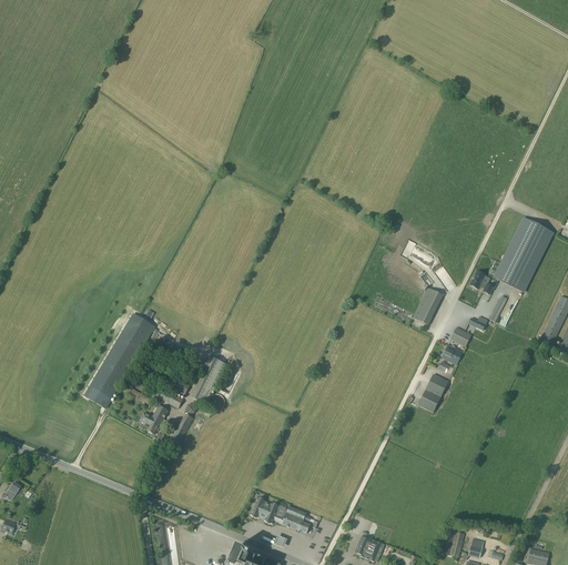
[(523,290),(553,231),(524,217),(494,275),(523,290)]
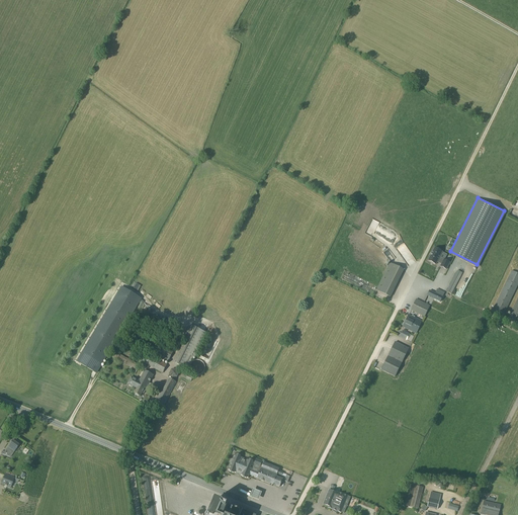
[(506,215),(517,220),(517,201),(512,199),(506,215)]
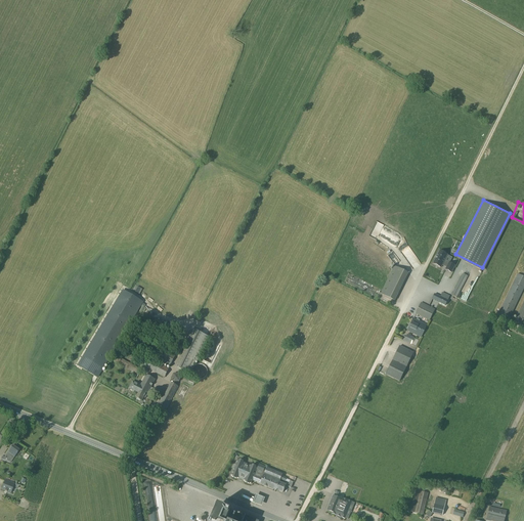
[(369,233),(376,235),(380,222),(374,220),(369,233)]
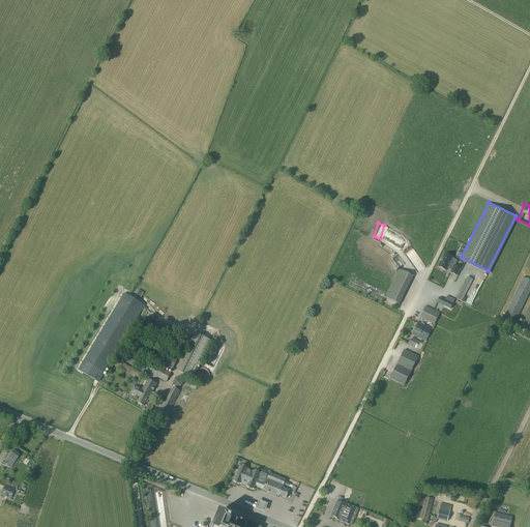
[(448,262),(452,255),(444,251),(438,264),(445,268),(447,265),(451,268),(450,270),(457,273),(460,266),(453,263),(453,264),(448,262)]
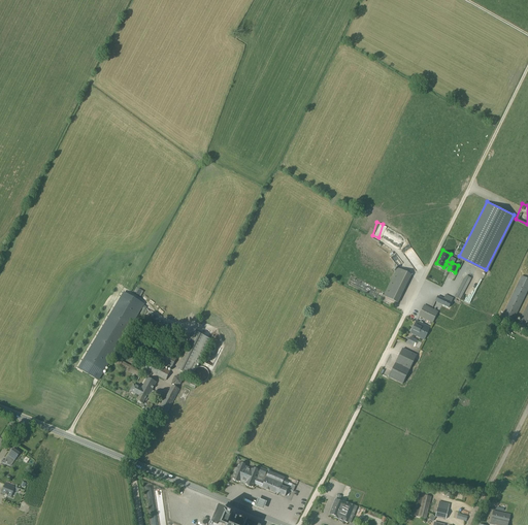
[(397,266),(384,294),(397,301),(411,273),(397,266)]
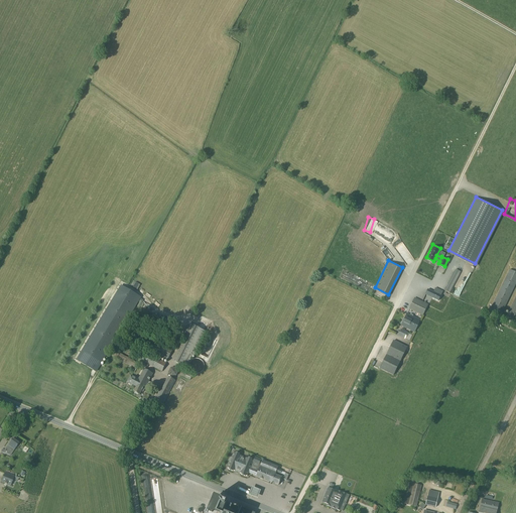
[(420,276),(419,277),(426,280),(432,266),(421,261),(415,275),(420,276)]
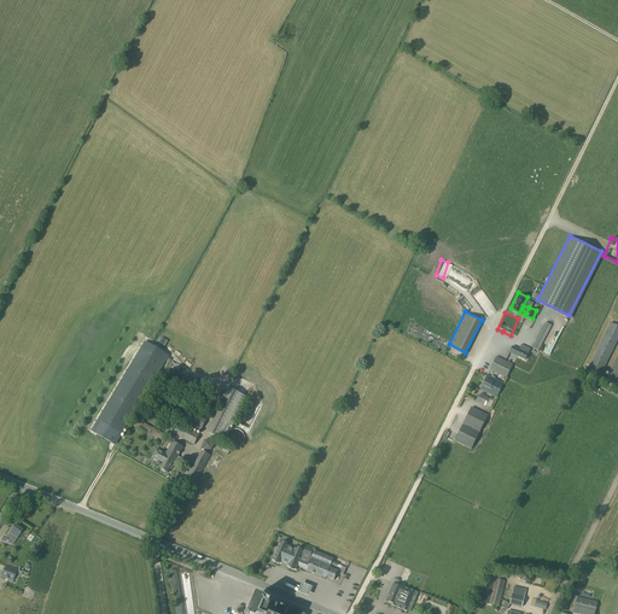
[(547,320),(532,346),(538,349),(552,323),(547,320)]
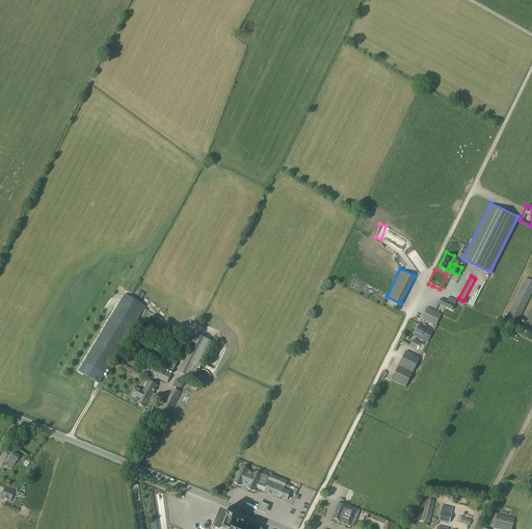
[(531,279),(525,275),(504,318),(514,323),(531,287),(531,279)]
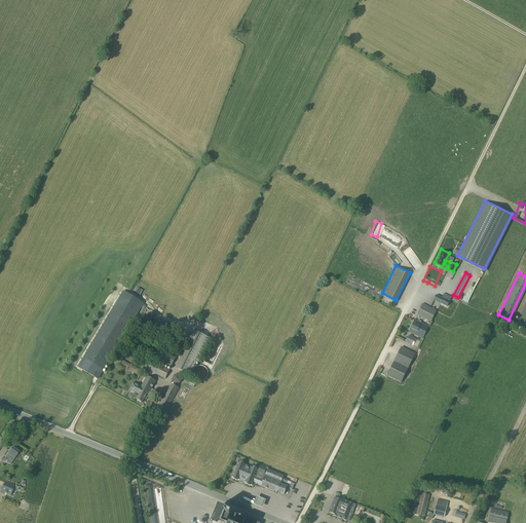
[(369,290),(371,284),(358,279),(355,285),(369,290)]
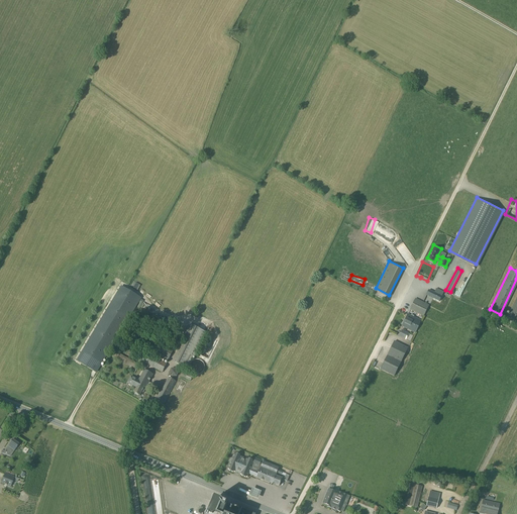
[(77,358),(96,370),(140,295),(121,284),(77,358)]
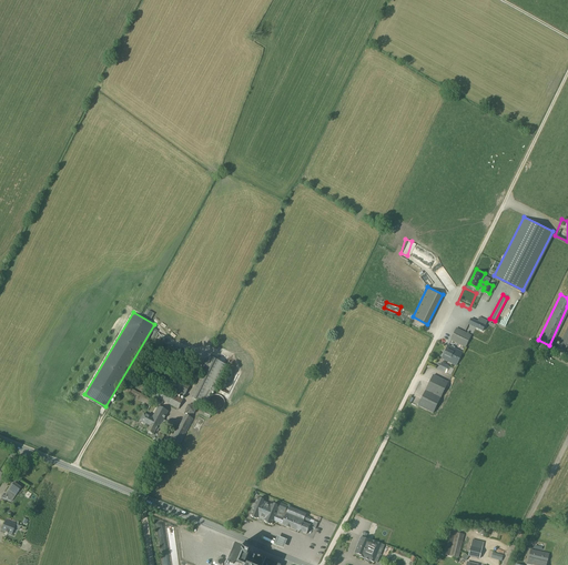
[(483,329),(485,323),(472,316),(469,322),(483,329)]
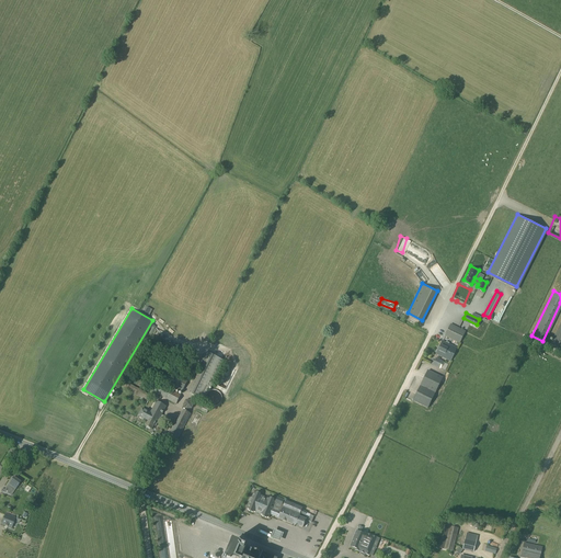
[(560,317),(549,342),(560,348),(560,317)]
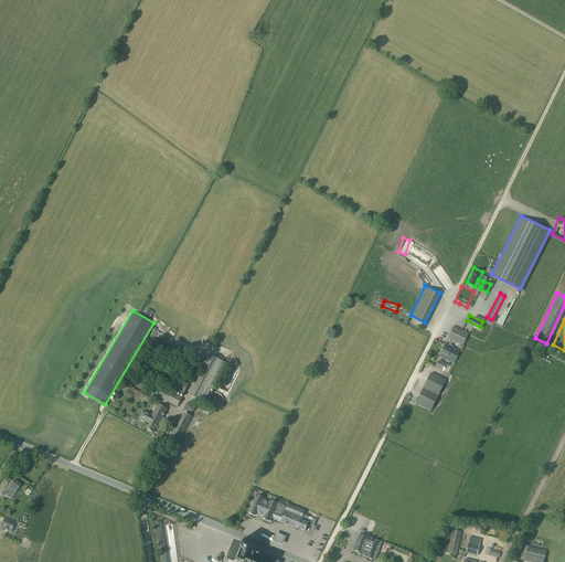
[(454,325),(448,336),(464,343),(469,331),(454,325)]
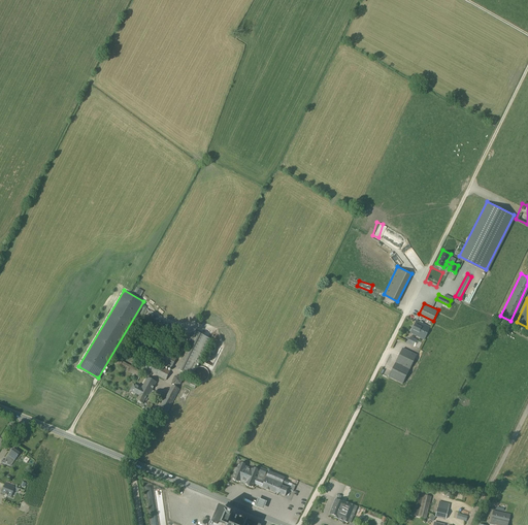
[(417,319),(410,331),(425,338),(430,325),(417,319)]
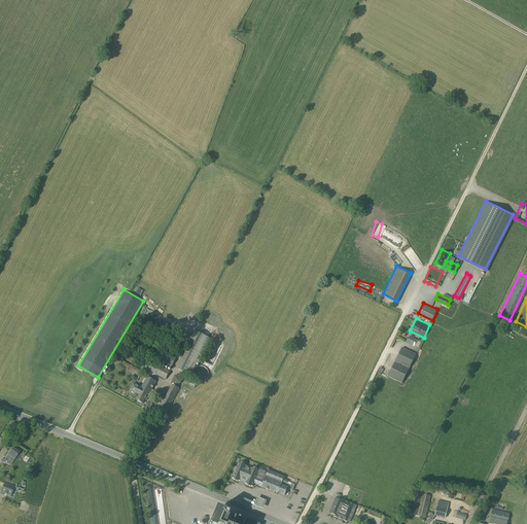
[(195,329),(176,367),(190,374),(194,368),(197,361),(200,362),(212,338),(195,329)]
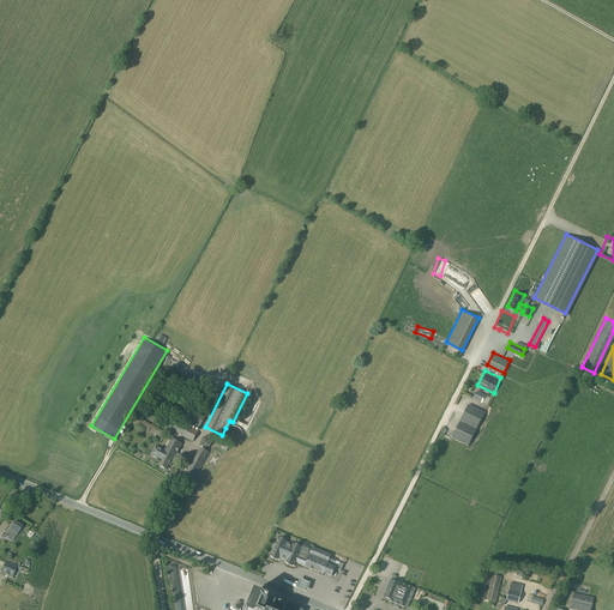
[(477,388),(474,397),(481,400),(486,393),(477,388)]
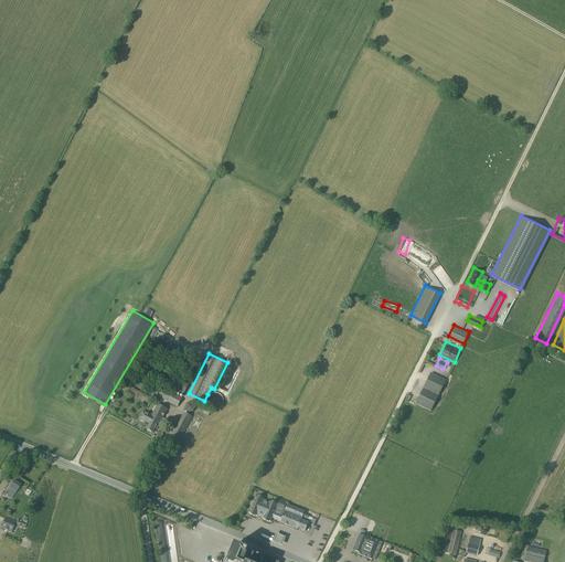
[(158,362),(151,377),(183,393),(192,378),(191,378),(192,375),(193,369),(189,367),(184,373),(183,373),(182,375),(158,362)]
